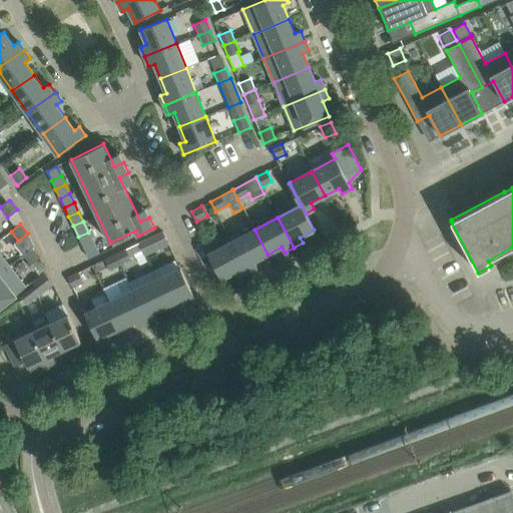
[(254,229),(231,242),(247,273),(257,268),(253,262),(268,254),(254,229)]
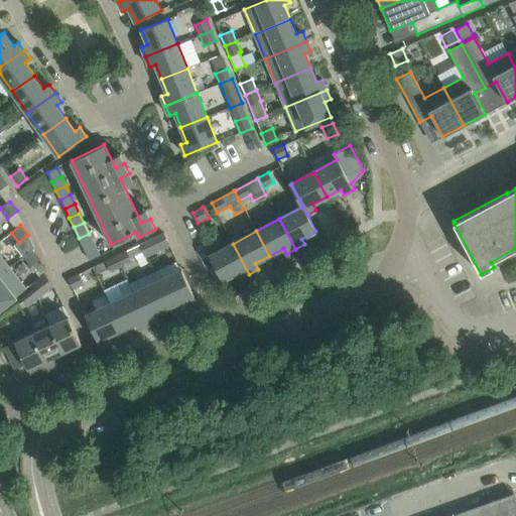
[(164,233),(140,245),(145,257),(169,245),(164,233)]
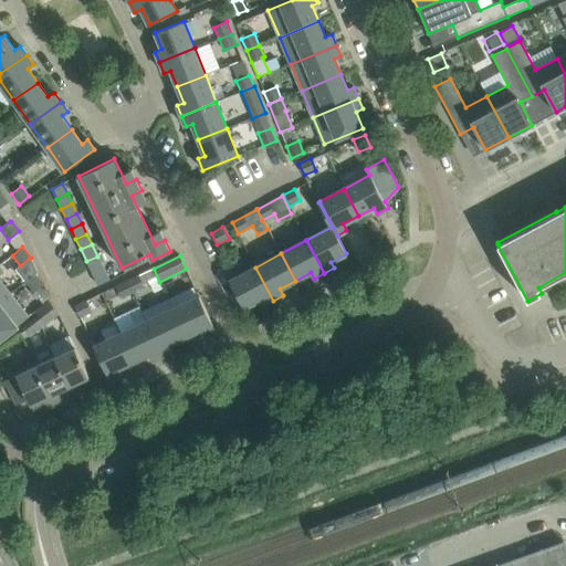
[(86,261),(92,273),(103,268),(97,257),(86,261)]
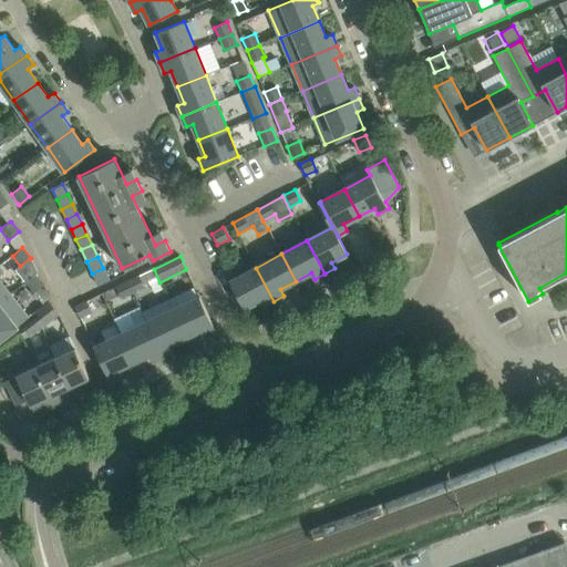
[(35,274),(30,258),(20,266),(17,268),(27,280),(35,274)]
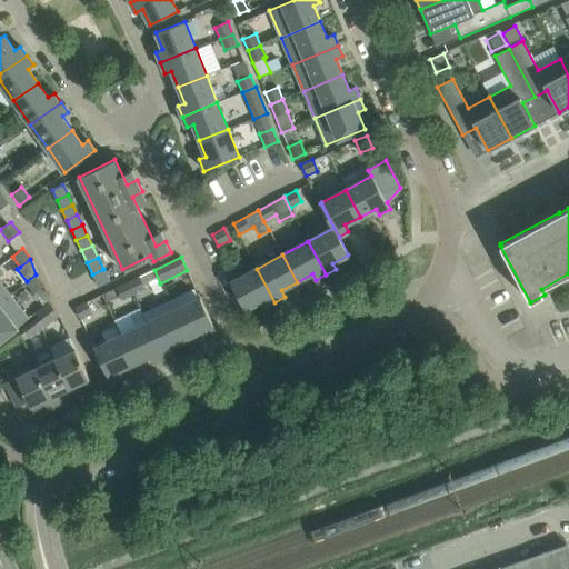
[(109,281),(103,269),(92,275),(98,287),(109,281)]
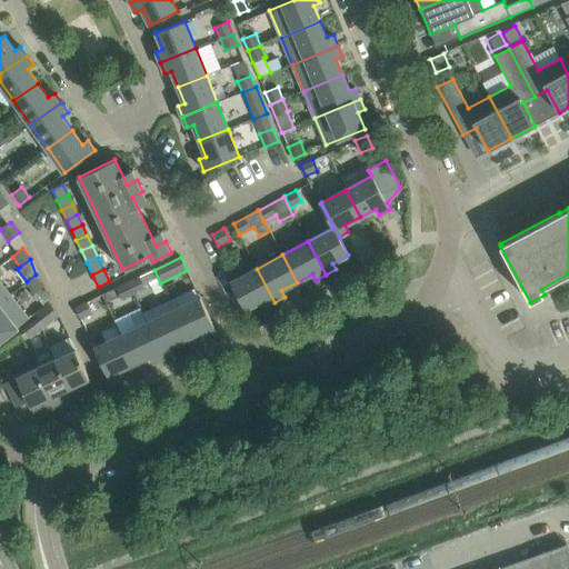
[(257,269),(231,282),(246,309),(261,301),(265,308),(275,302),(257,269)]
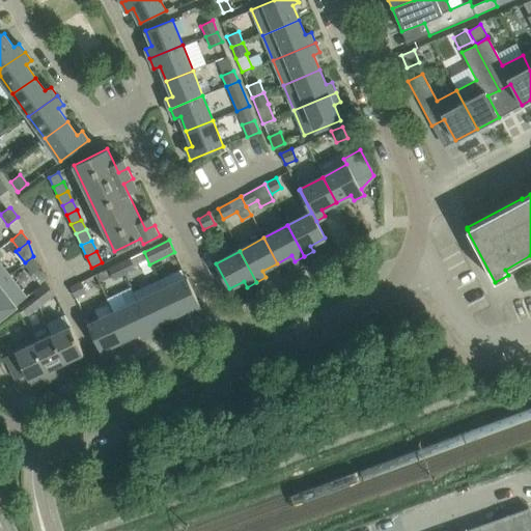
[(144,252),(120,262),(124,274),(135,269),(133,266),(139,263),(143,271),(149,276),(154,273),(149,264),(144,252)]
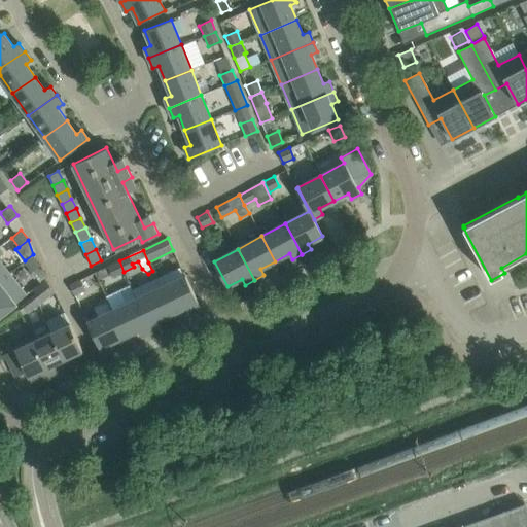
[(25,260),(23,262),(40,283),(47,278),(40,264),(33,254),(25,260)]
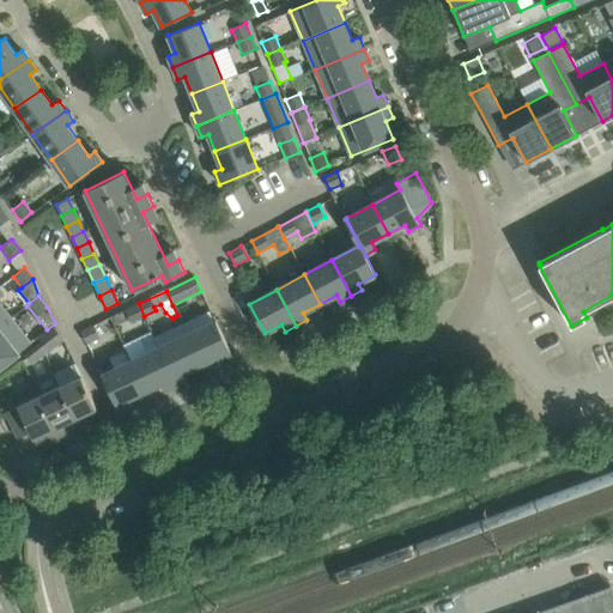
[(139,303),(125,310),(131,322),(144,316),(139,303)]
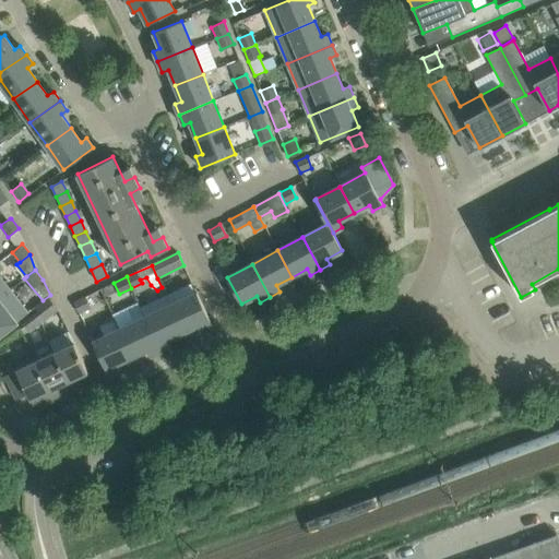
[(0,278),(0,298),(10,290),(0,278)]
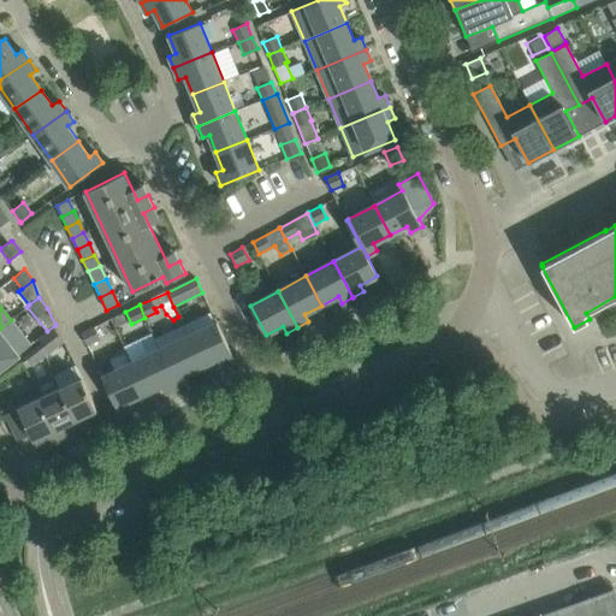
[(11,320),(0,329),(0,368),(30,345),(11,320)]
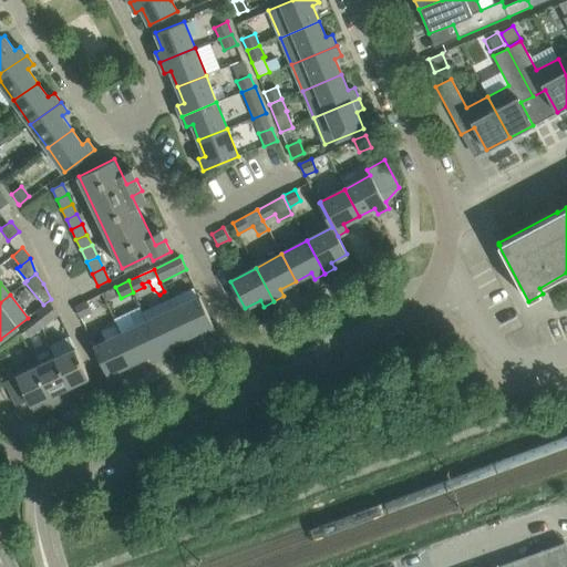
[(199,297),(173,309),(186,337),(202,330),(205,337),(216,331),(199,297)]
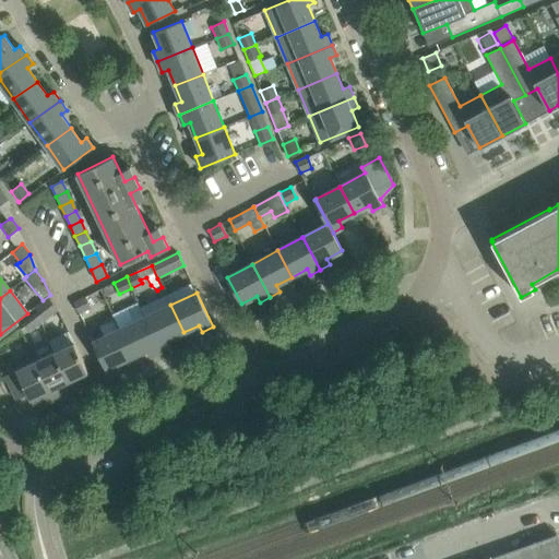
[(79,313),(90,308),(88,305),(85,297),(84,296),(73,301),(79,313)]
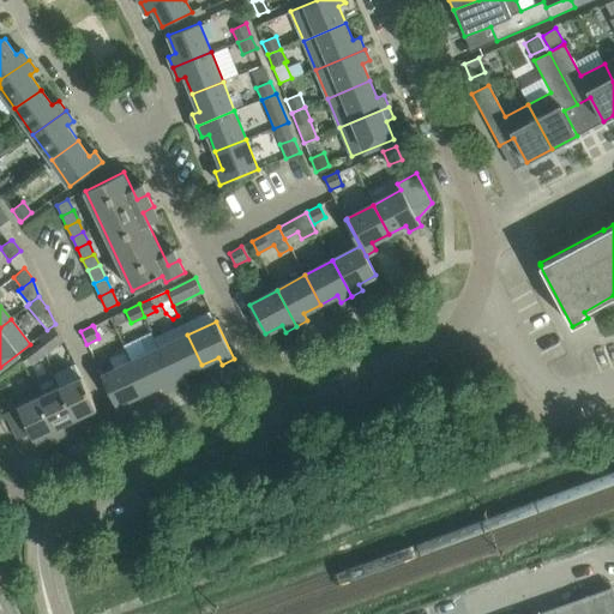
[(31,365),(49,351),(64,339),(53,326),(38,338),(42,342),(24,356),(31,365)]
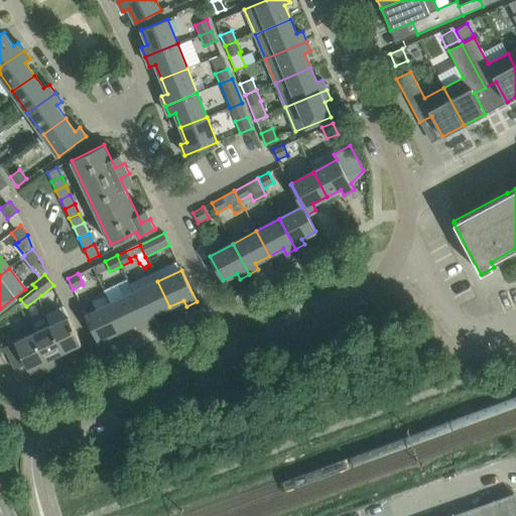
[(157,281),(133,292),(148,324),(158,319),(155,313),(169,306),(157,281)]
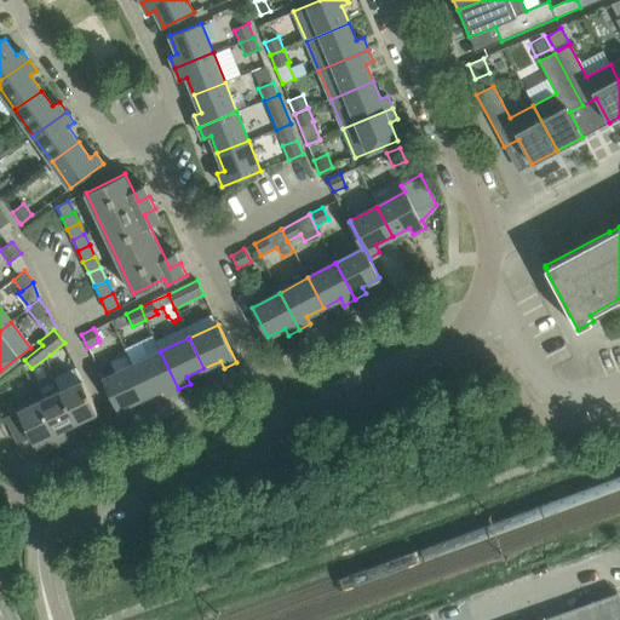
[(160,351),(132,366),(147,396),(164,388),(167,395),(178,389),(160,351)]
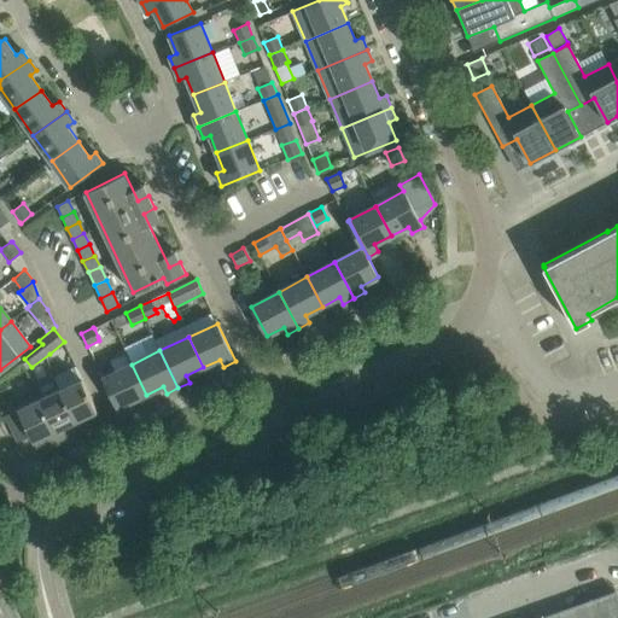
[(132,365),(103,378),(121,415),(133,409),(129,402),(146,395),(132,365)]
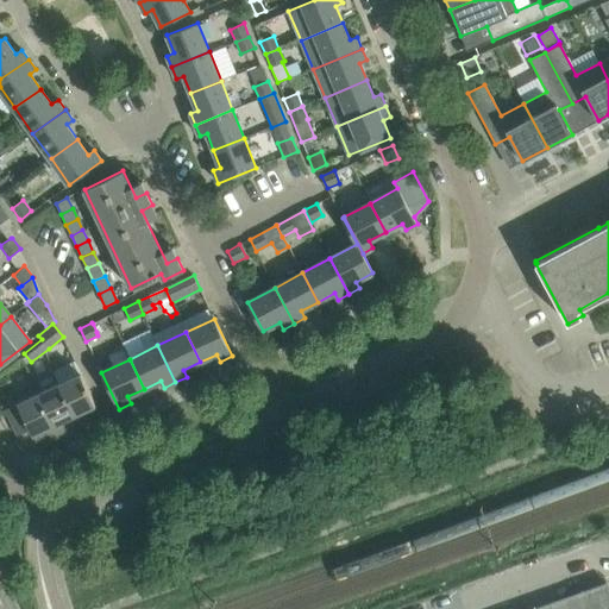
[(81,374),(60,384),(80,427),(101,418),(81,374)]
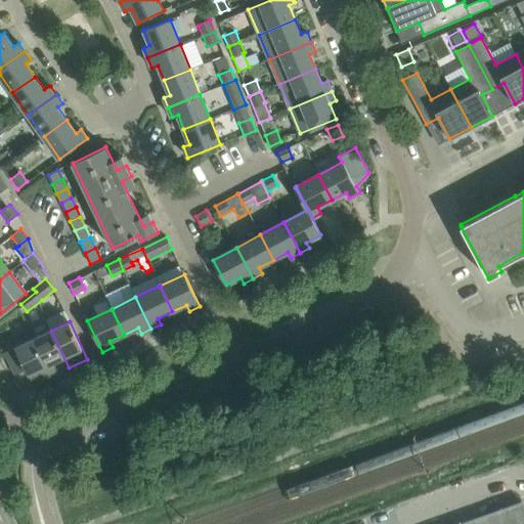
[(51,331),(34,339),(51,377),(69,367),(51,331)]
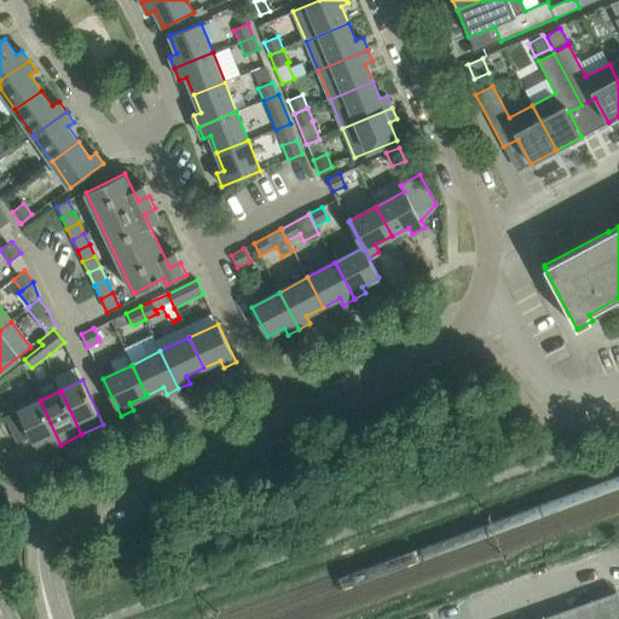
[(40,400),(27,406),(5,416),(17,443),(30,437),(39,455),(61,445),(40,400)]
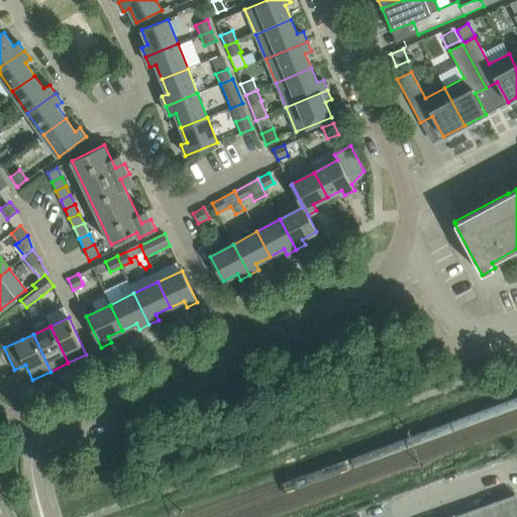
[(516,516),(516,500),(515,495),(451,516),(516,516)]
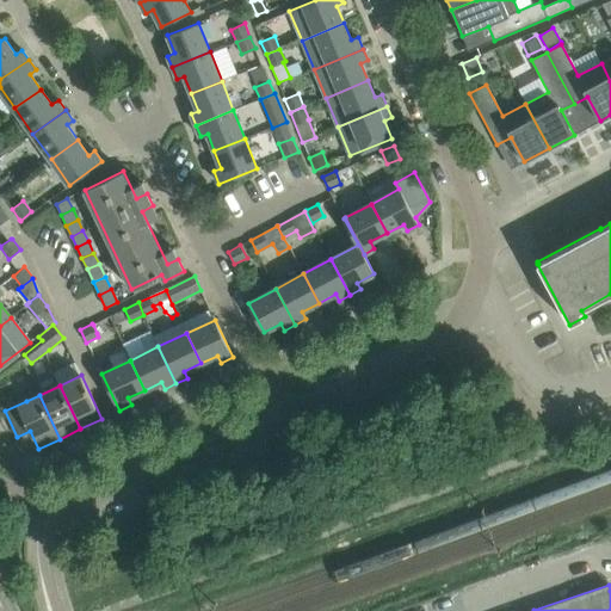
All buildings are outlined.
